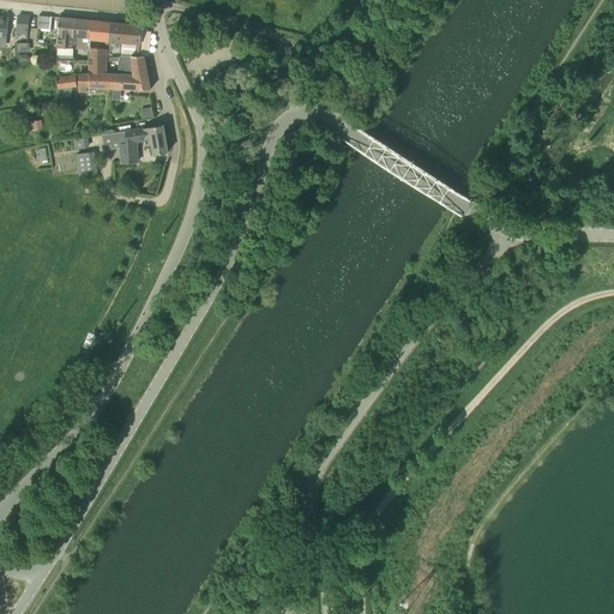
[(29,14),(17,13),(14,34),(28,35),(28,28),(29,14)]
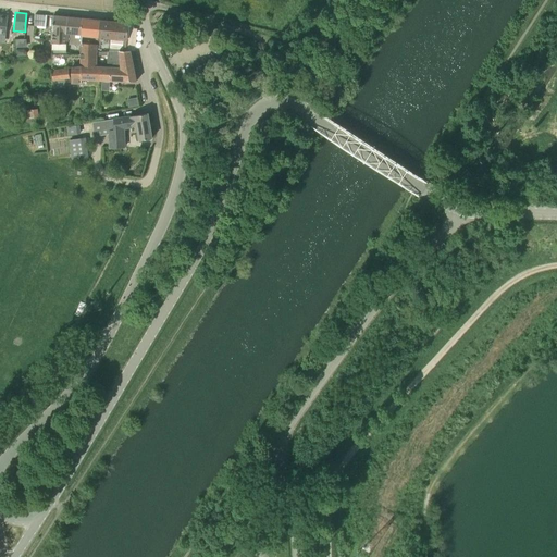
[(64,44),(66,17),(53,15),(52,42),(64,44)]
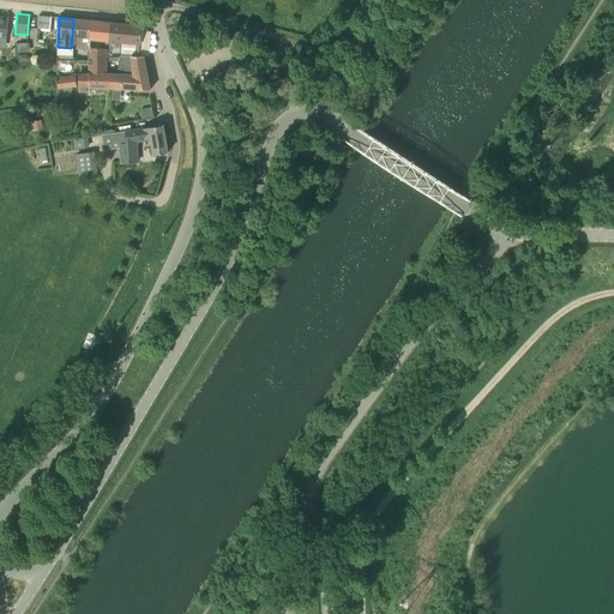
[(89,50),(89,48),(89,20),(73,19),(71,48),(89,50)]
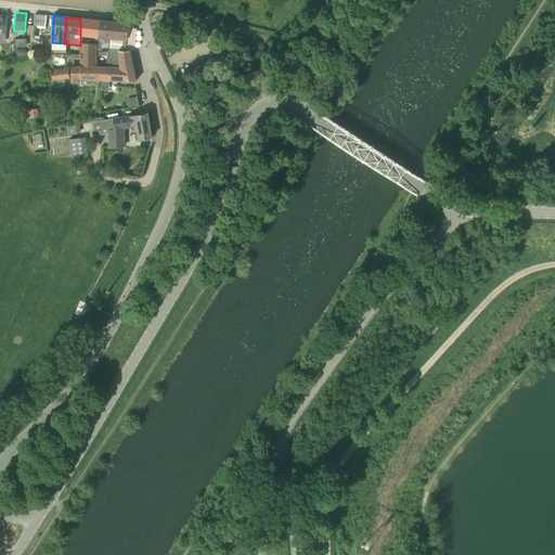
[(98,44),(98,20),(80,18),(80,43),(95,44),(98,44)]
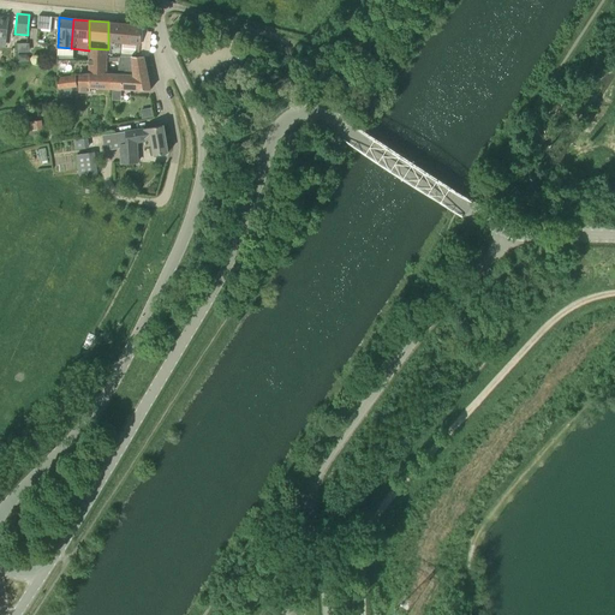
[(141,43),(142,27),(111,23),(108,22),(108,49),(106,49),(106,55),(138,55),(139,43),(141,43)]
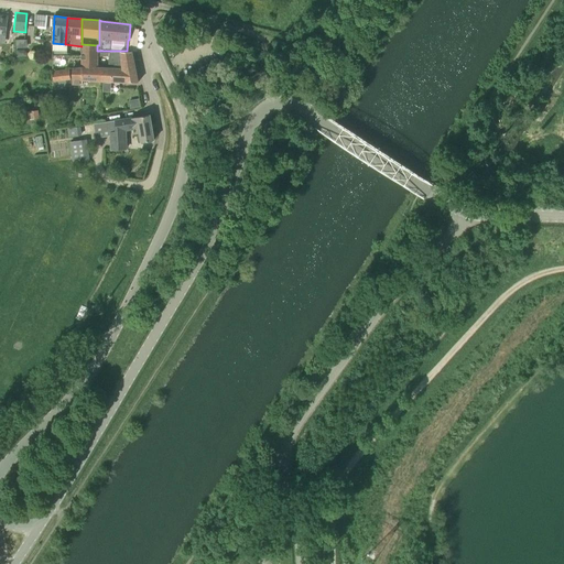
[(166,24),(156,24),(156,33),(166,33),(166,24)]
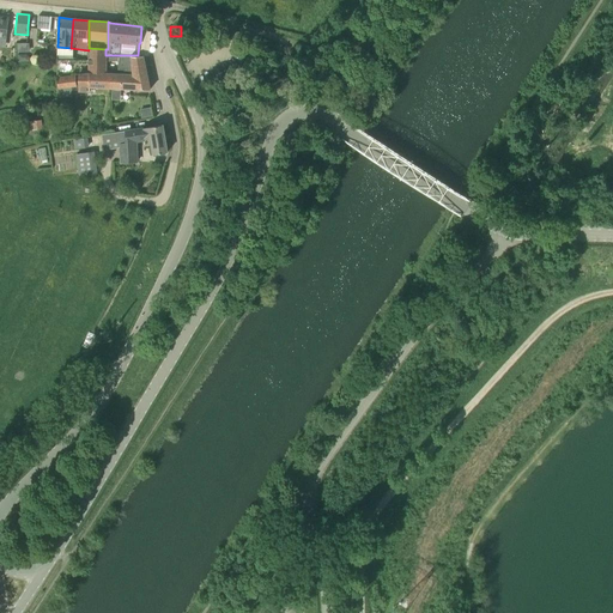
[(18,53),(30,52),(29,42),(18,43),(18,53)]
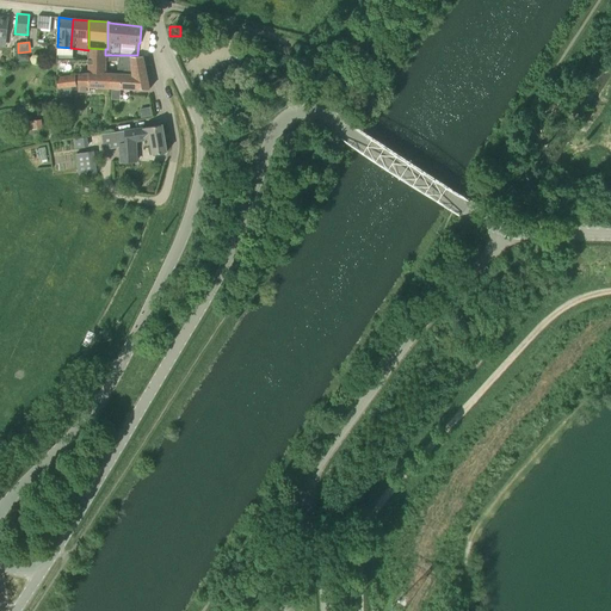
[(141,55),(137,55),(105,55),(105,49),(88,48),(88,50),(87,60),(90,60),(90,74),(111,73),(111,88),(112,88),(112,90),(123,90),(136,90),(136,88),(149,88),(142,55),(141,55)]
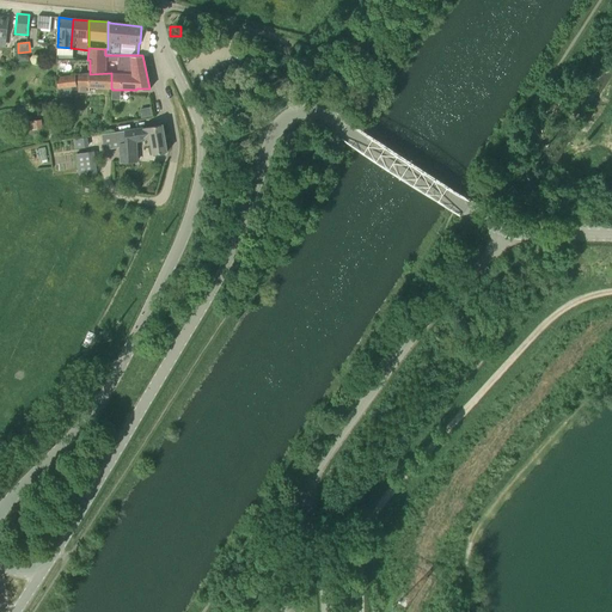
[(111,89),(111,73),(90,74),(79,74),(78,91),(90,91),(90,87),(111,89)]
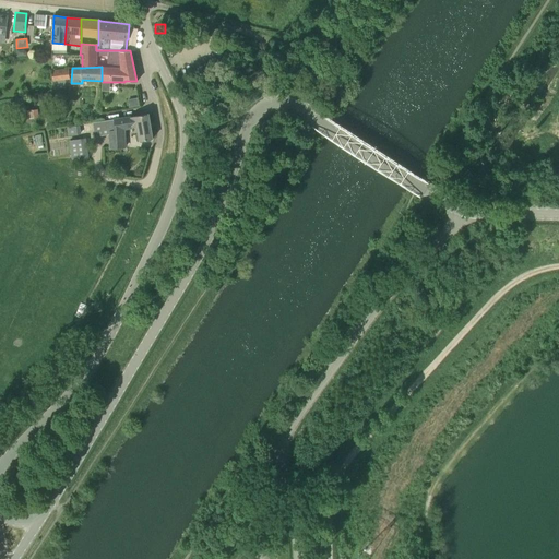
[(52,81),(69,79),(68,69),(51,70),(52,81)]
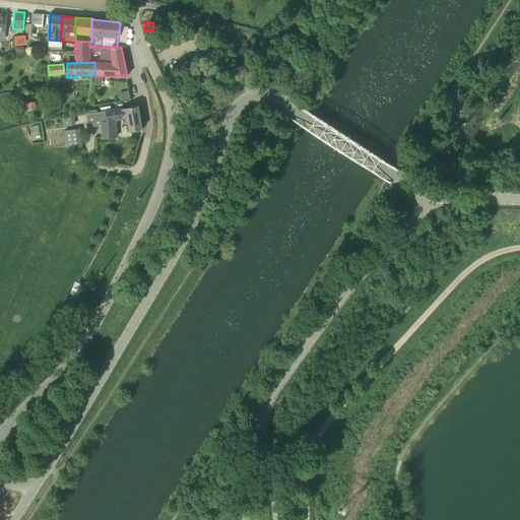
[(128,88),(119,90),(121,98),(129,95),(128,88)]
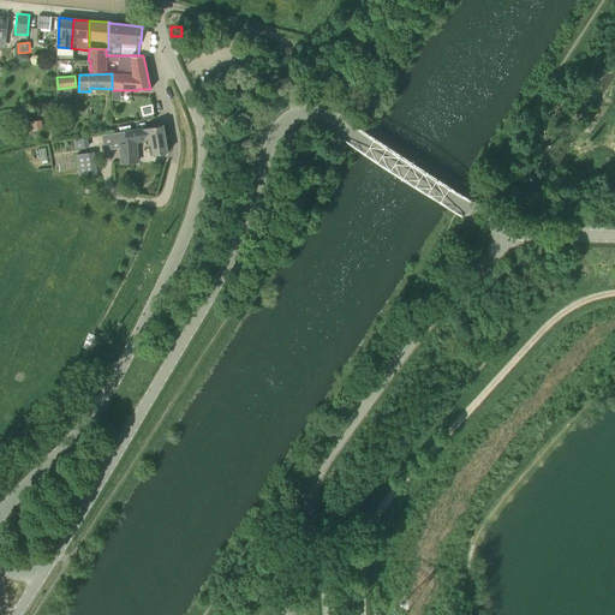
[(167,153),(162,125),(139,127),(125,130),(125,132),(107,135),(108,145),(119,144),(120,163),(130,163),(139,163),(138,143),(153,139),(153,155),(167,153)]
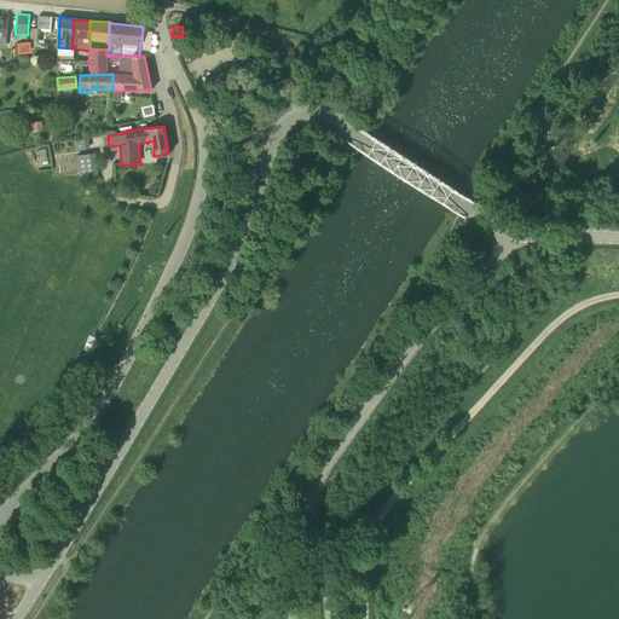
[(75,139),(76,148),(90,145),(88,137),(75,139)]
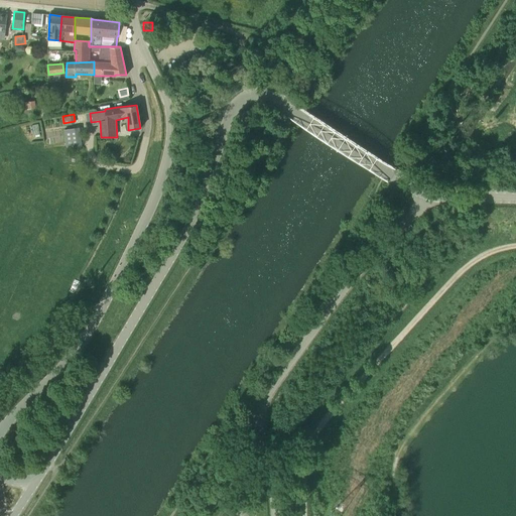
[(82,143),(81,126),(66,127),(67,144),(82,143)]
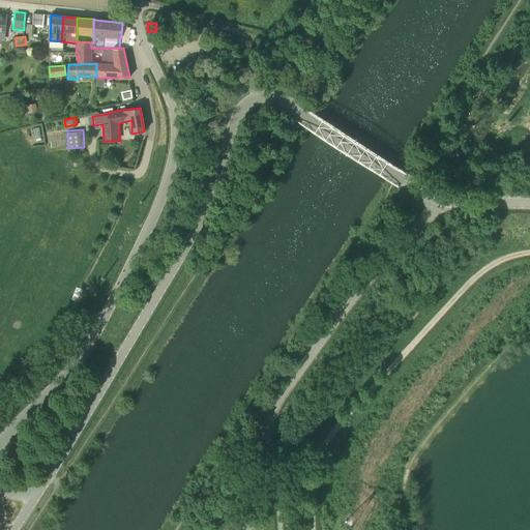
[(256,512),(252,511),(249,511),(243,520),(246,520),(256,522),(256,512)]
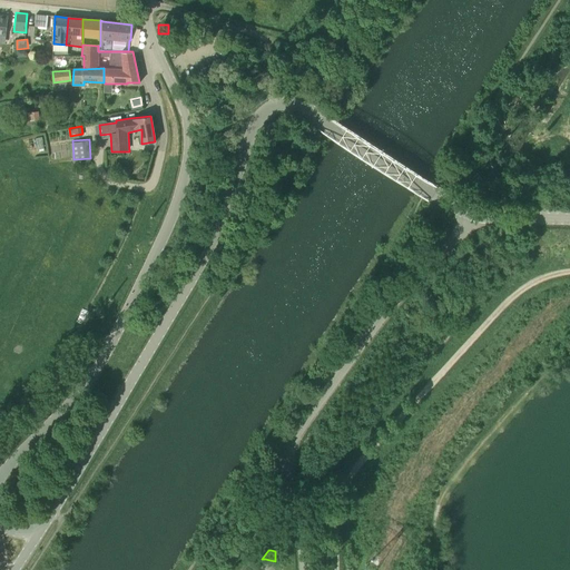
All buildings are outlined.
